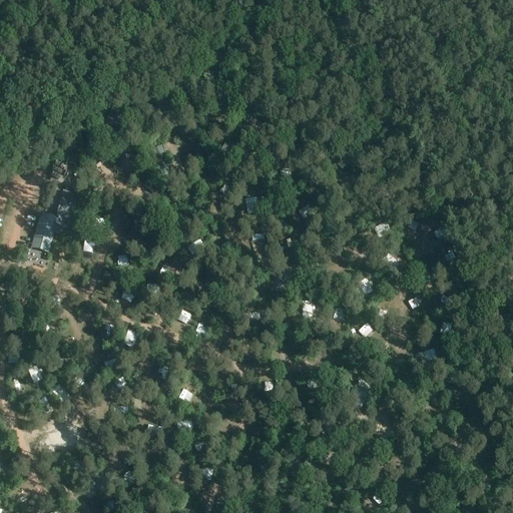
[(234,158),(240,148),(228,142),(224,149),(223,151),(234,158)]
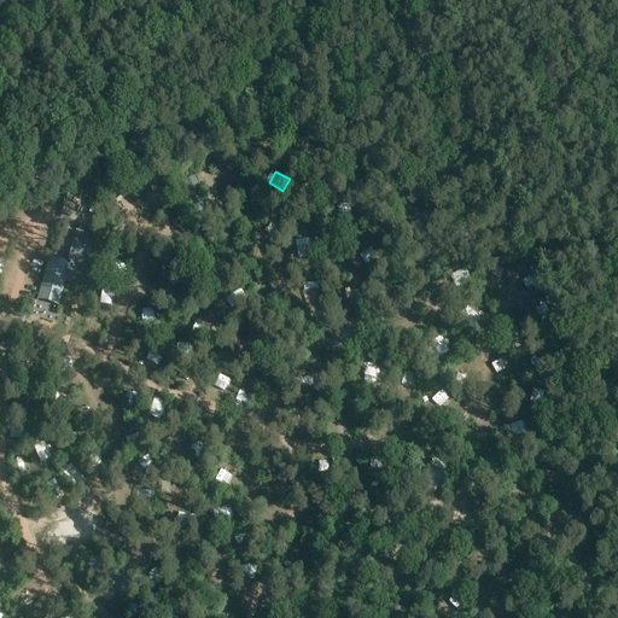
[(182,182),(188,193),(200,188),(194,178),(182,182)]
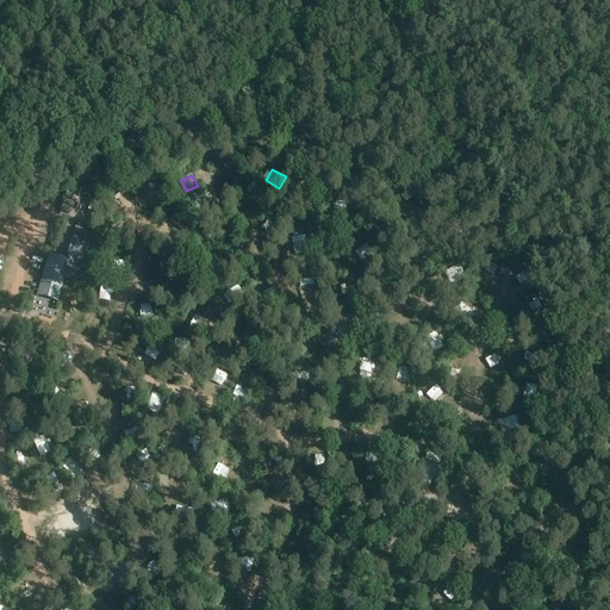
[(55,190),(57,195),(67,192),(64,185),(55,190)]
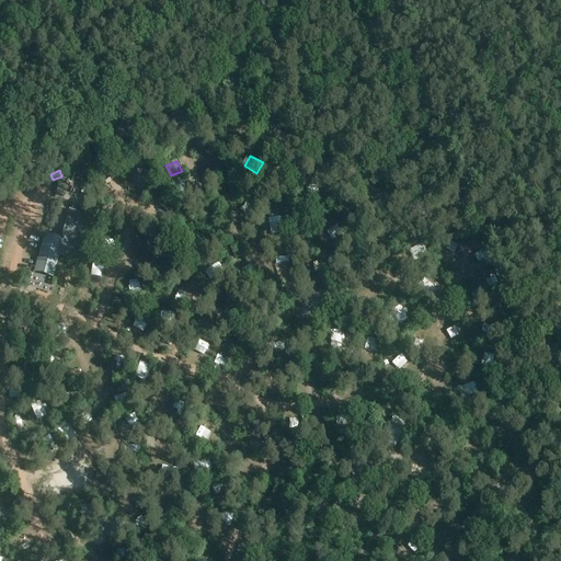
[(172,182),(172,193),(185,193),(184,182),(172,182)]
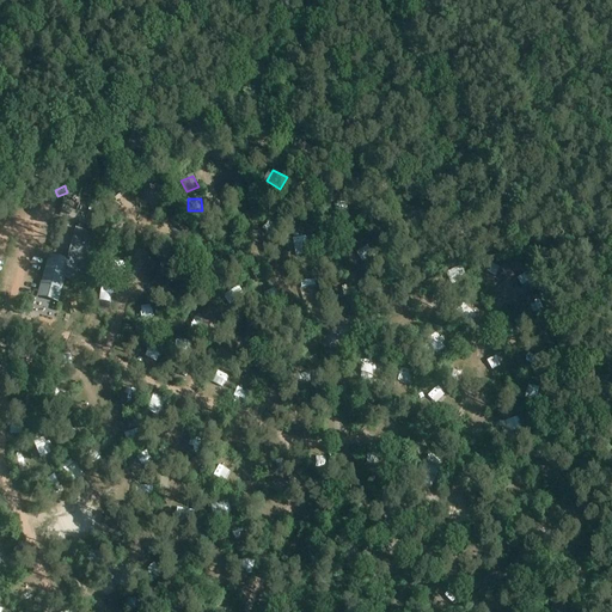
[(48,256),(36,298),(57,304),(63,279),(85,285),(98,236),(75,230),(66,261),(48,256)]
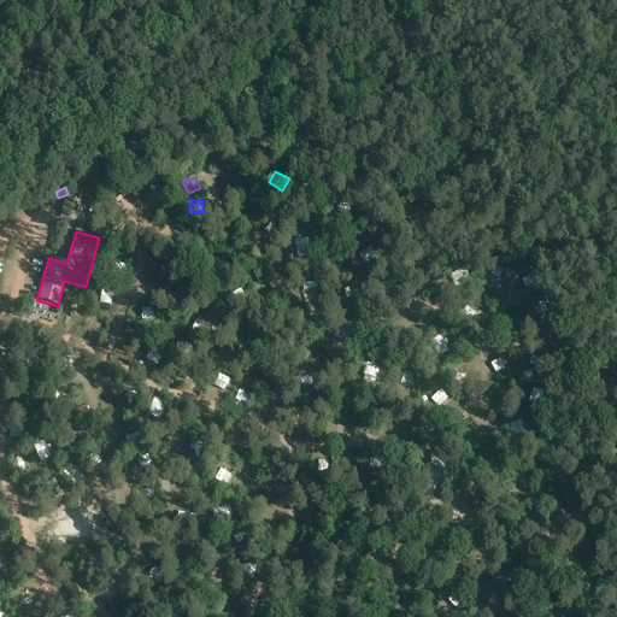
[(123,362),(130,350),(121,342),(112,356),(123,362)]
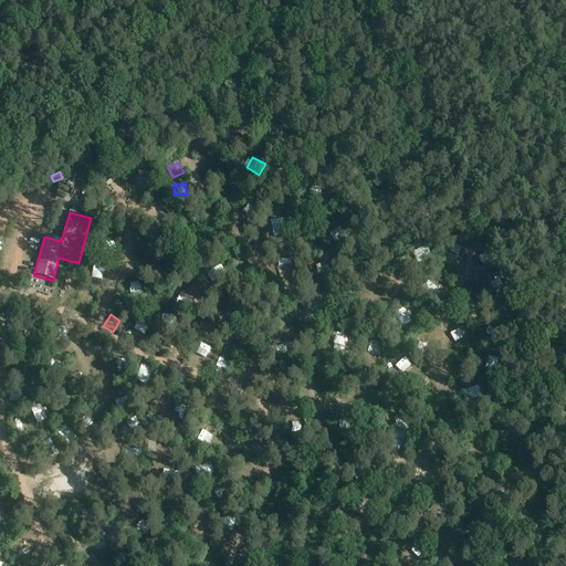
[(127,370),(130,365),(122,360),(118,365),(127,370)]
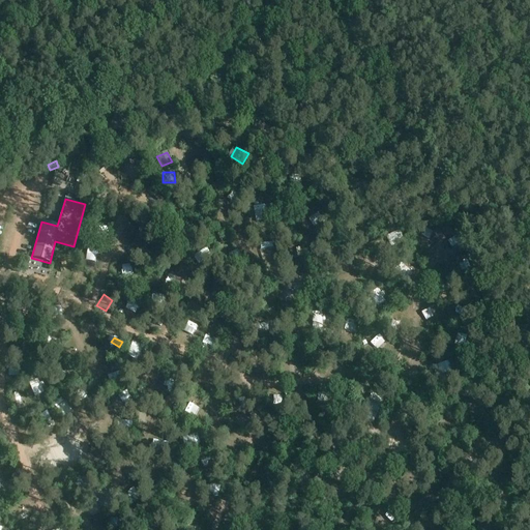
[(470,376),(482,376),(482,363),(470,363),(470,376)]
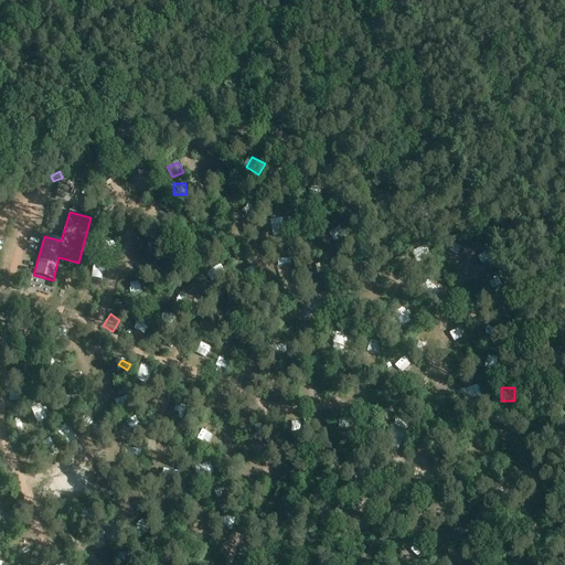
[(493,411),(489,423),(498,427),(502,415),(493,411)]
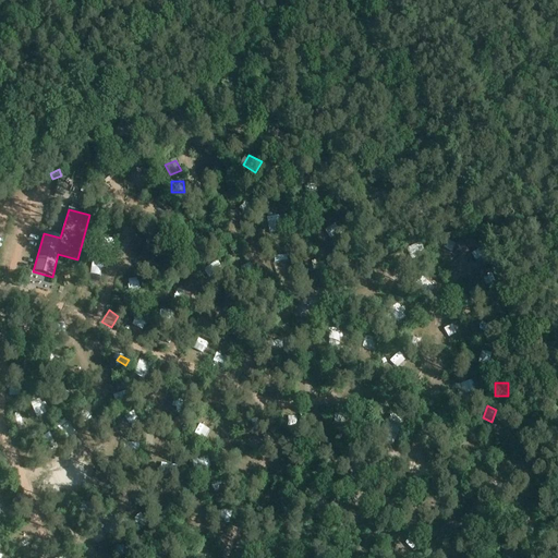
[(388,421),(383,432),(385,433),(396,437),(399,431),(401,426),(390,421),(388,421)]
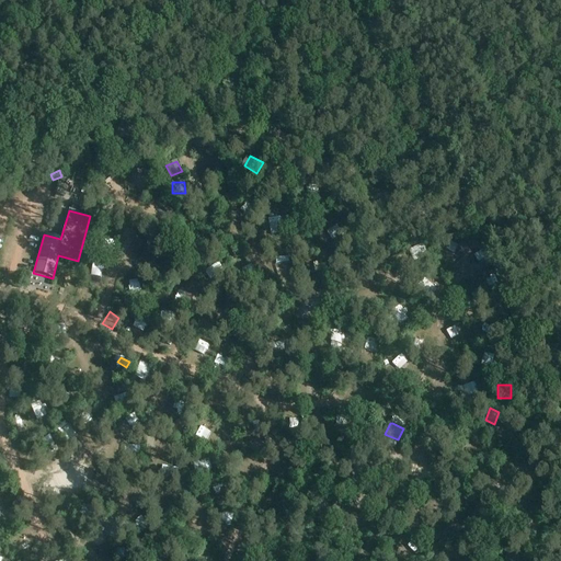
[(23,446),(33,441),(24,425),(14,431),(23,446)]
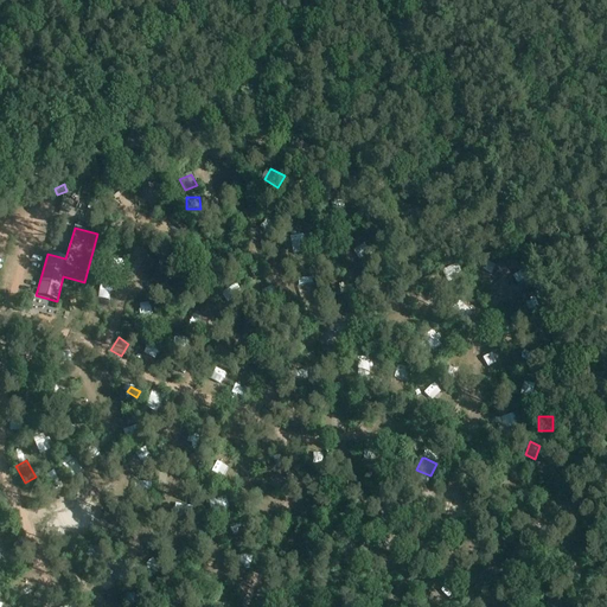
[(516,484),(525,473),(515,464),(505,473),(516,484)]
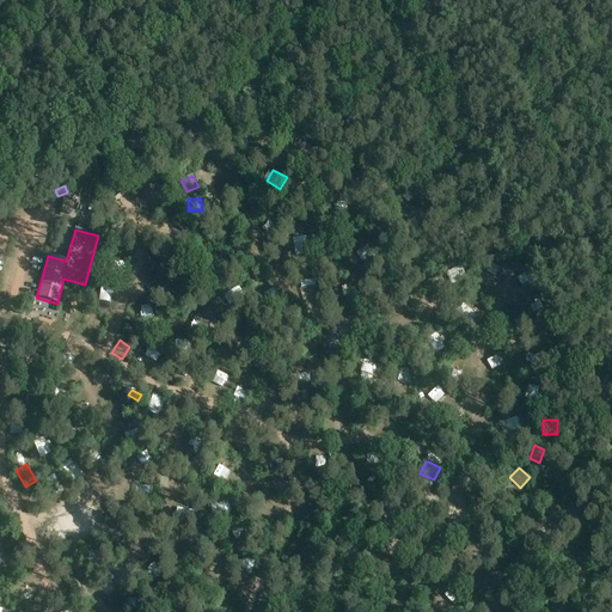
All buildings are outlined.
